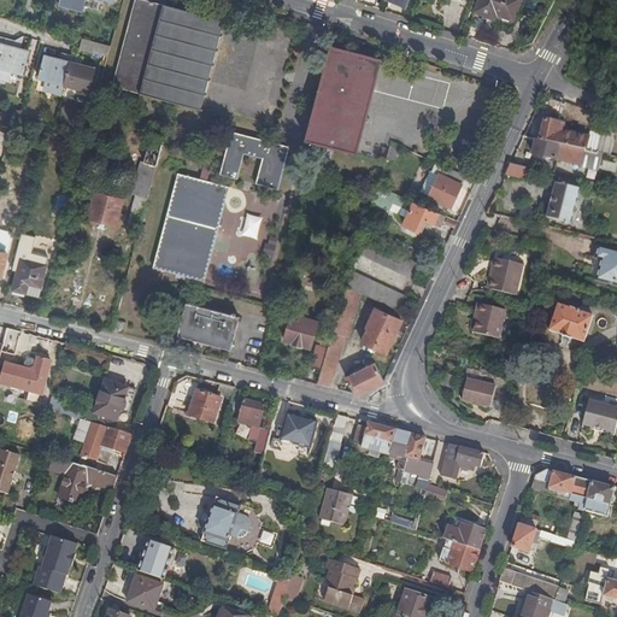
[(172,105),(195,16),(141,0),(136,0),(113,88),(172,105)]
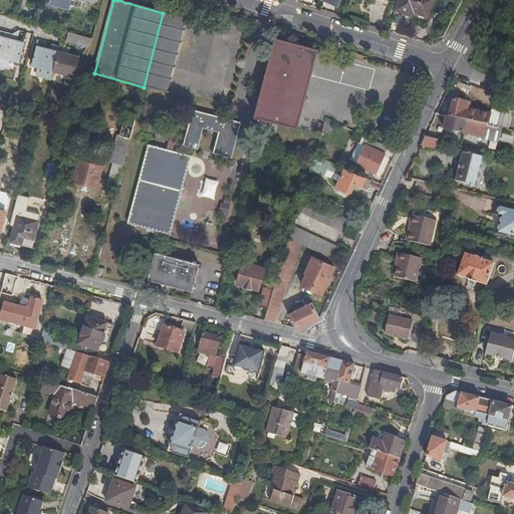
[(437,0),(402,0),(397,13),(410,18),(411,14),(430,22),(437,0)]
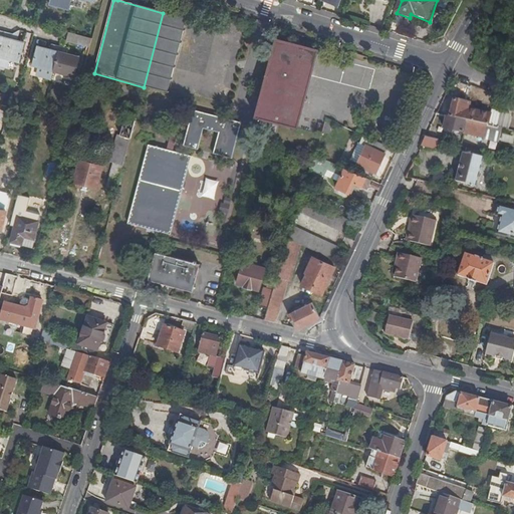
[(192,21),(163,13),(144,87),(172,94),(192,21)]
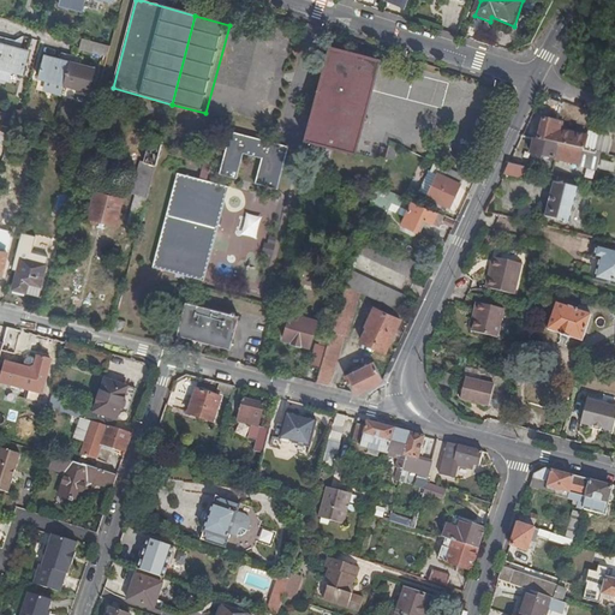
[(0,58),(0,78),(6,81),(10,70),(22,73),(28,52),(22,49),(15,47),(16,42),(5,39),(0,58)]
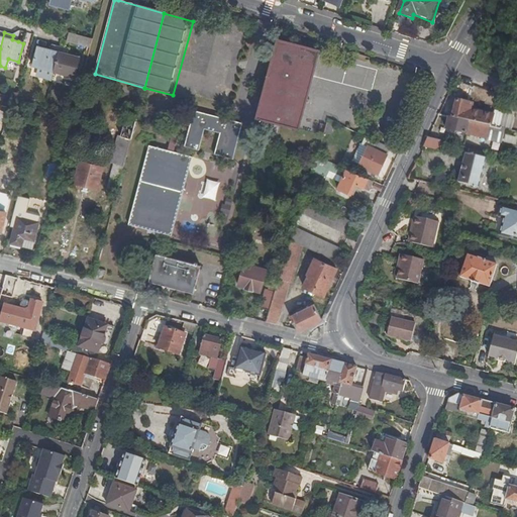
[(21,33),(13,35),(12,39),(18,41),(21,33)]
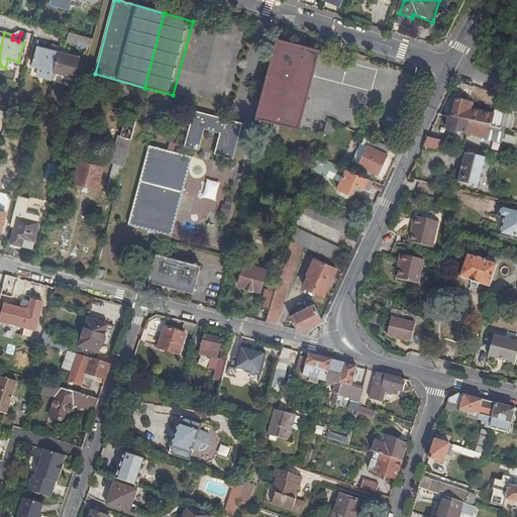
[(90,49),(92,40),(71,35),(69,44),(90,49)]
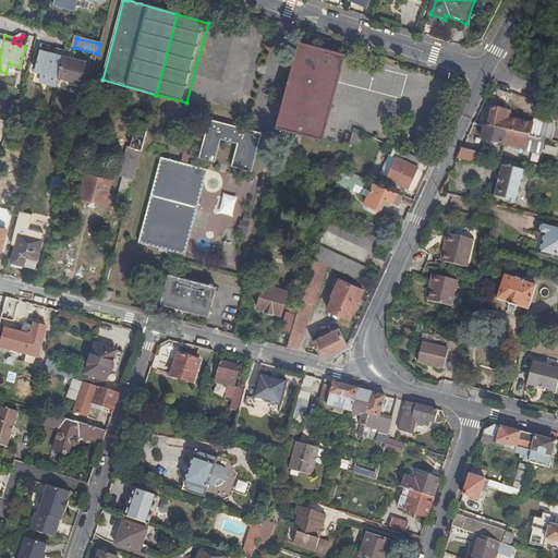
[(289,128),(311,43),(298,40),(277,125),(289,128)]
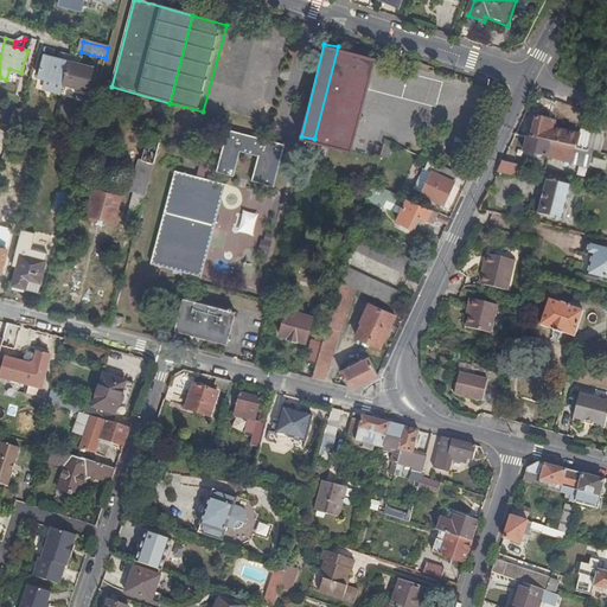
[(375,56),(338,46),(314,139),(353,148),(375,56)]
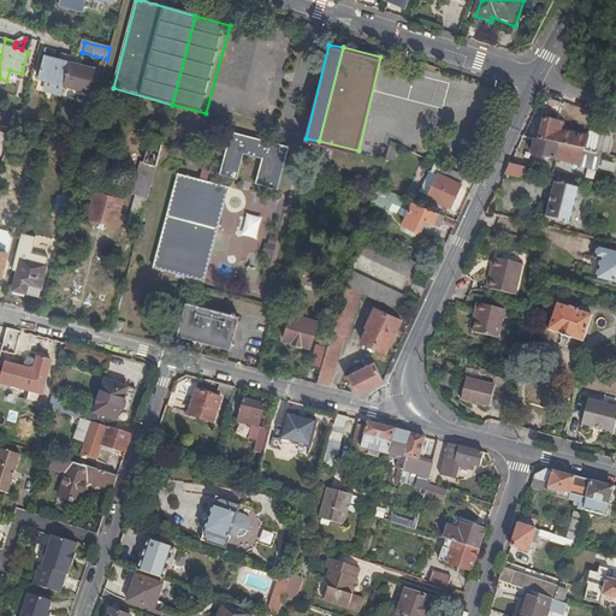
[(63,84),(64,84),(71,57),(63,54),(61,60),(46,55),(43,64),(41,72),(40,77),(43,78),(63,84)]
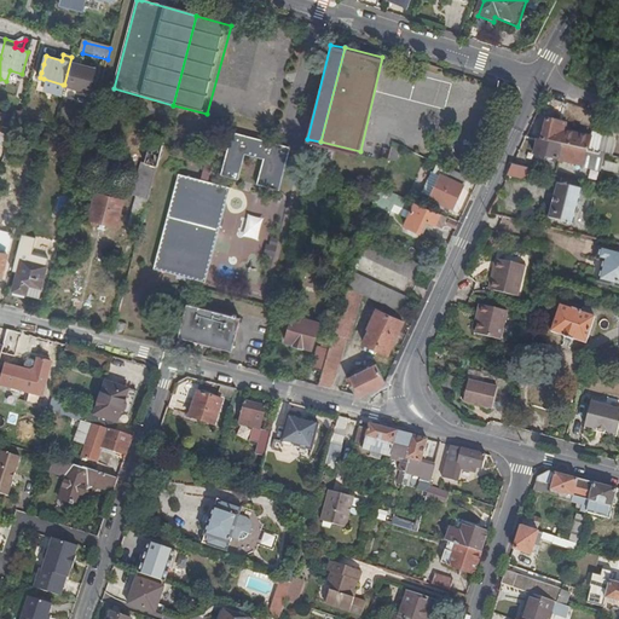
[(71,57),(64,85),(90,92),(96,69),(81,65),(82,61),(71,57)]
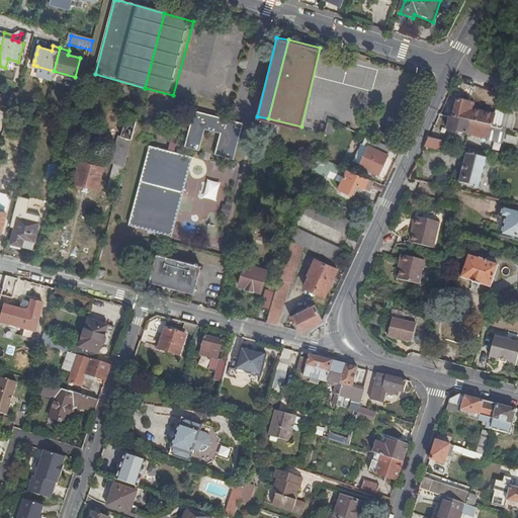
[(53,71),(36,66),(34,76),(50,81),(53,71)]
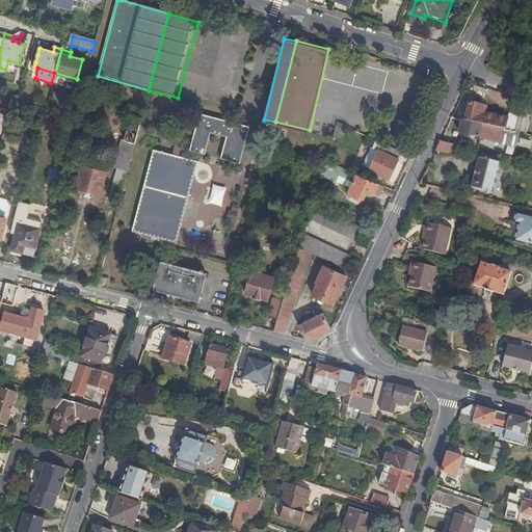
[(12,101),(0,98),(0,110),(9,113),(12,101)]
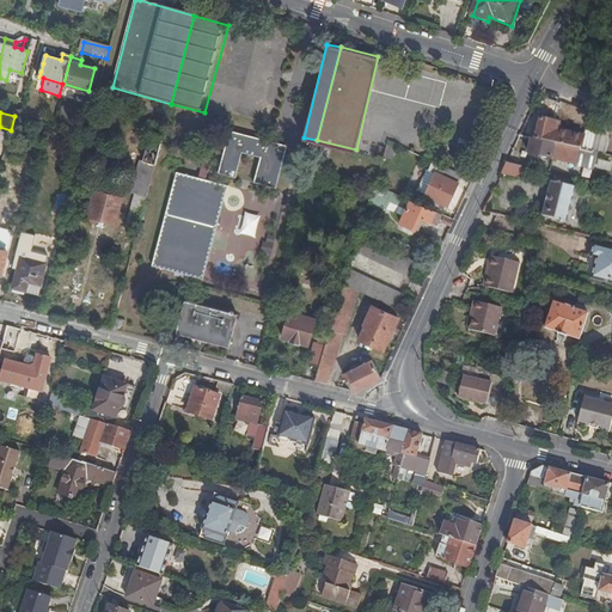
[(542,117),(538,139),(585,150),(588,134),(560,128),(561,122),(542,117)]
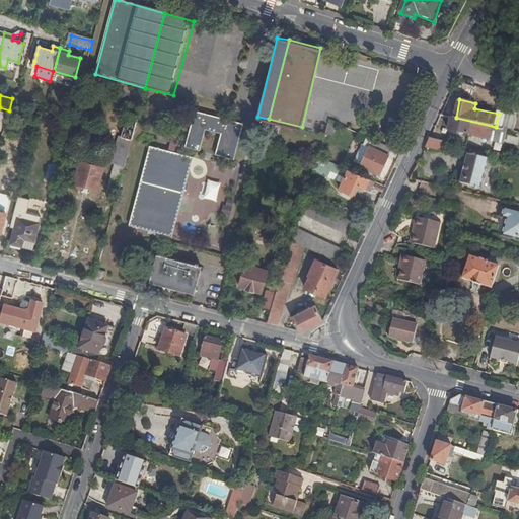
[(115,165),(107,193),(118,195),(129,149),(139,109),(127,106),(125,115),(127,116),(122,139),(117,137),(109,164),(115,165)]
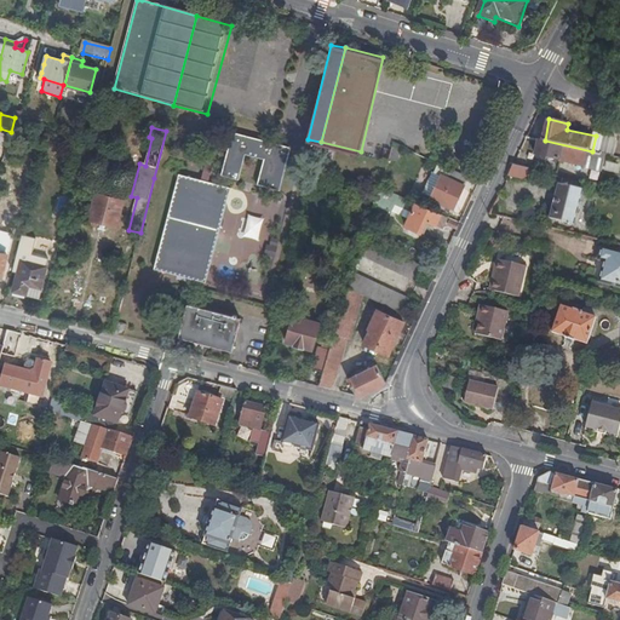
[(596,136),(592,151),(602,154),(616,158),(619,142),(619,137),(619,135),(597,130),(596,136)]
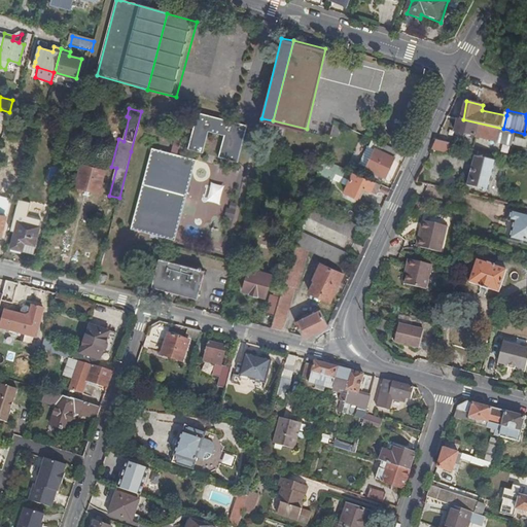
[(248,126),(198,112),(196,119),(194,129),(189,147),(203,151),(209,130),(224,134),(219,155),(239,161),(248,126)]
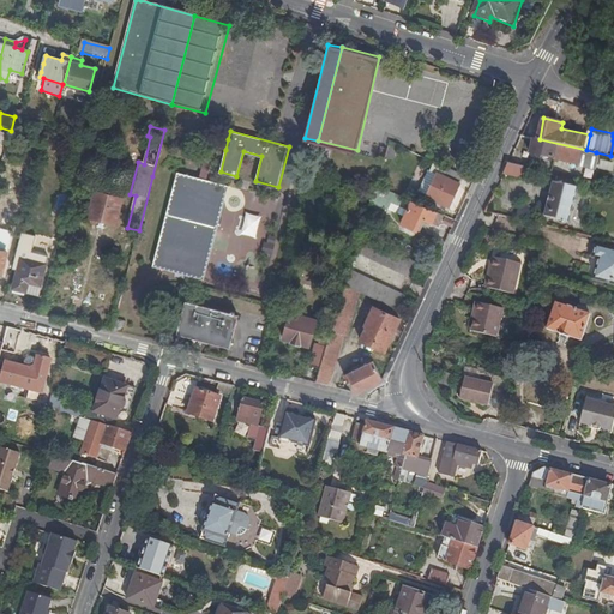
[(226,150),(228,139),(210,134),(198,178),(206,181),(216,148),(226,150)]
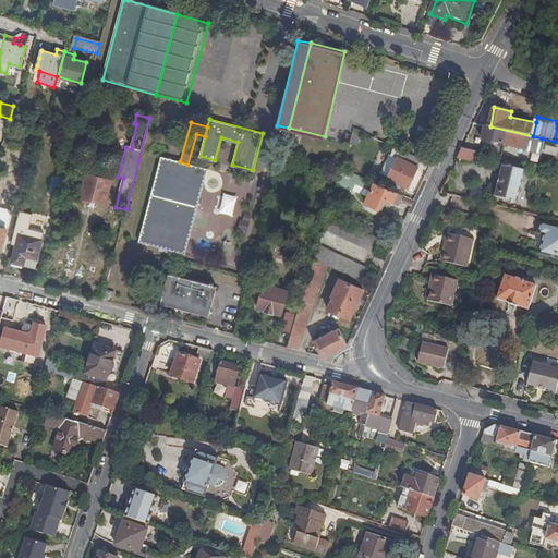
[(490,126),(485,125),(483,138),(540,152),(542,142),(542,138),(533,136),(490,126)]
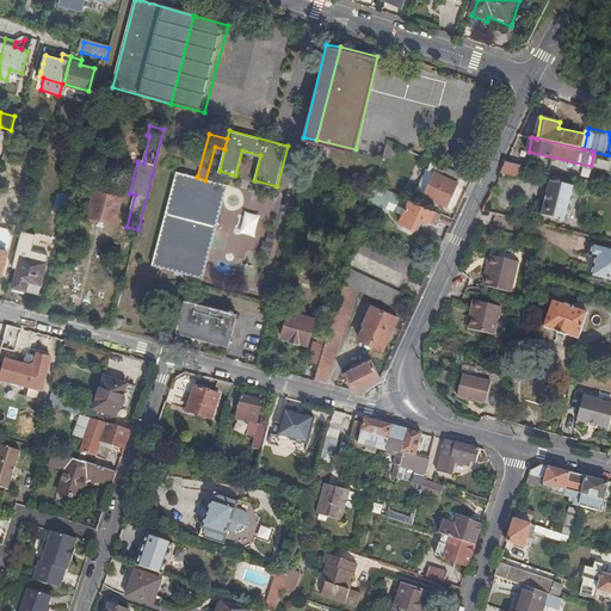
[(396,144),(389,141),(384,156),(392,158),(396,144)]
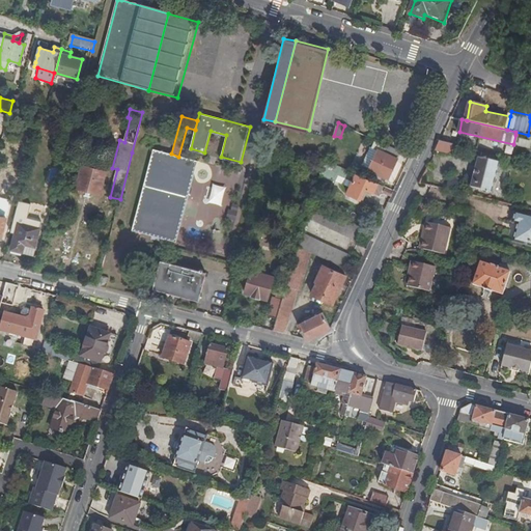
[(381,141),(374,139),(371,147),(376,149),(369,168),(388,178),(401,150),(381,141)]
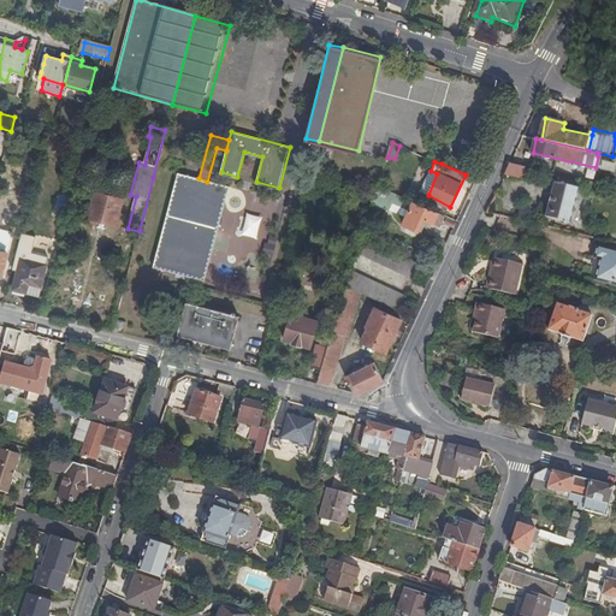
[(528,167),(511,164),(507,173),(526,177),(528,167)]
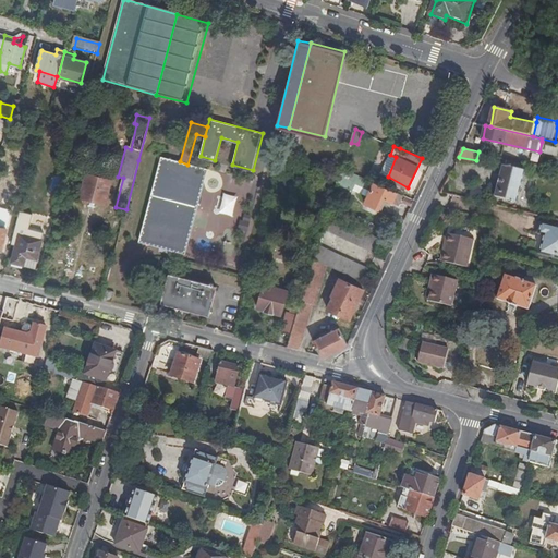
[(390,155),(389,154),(380,173),(388,177),(396,157),(390,155)]
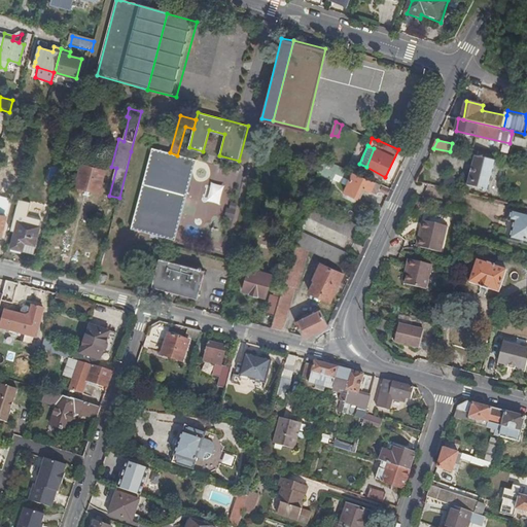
[(176,242),(199,162),(177,155),(170,152),(154,148),(131,229),(176,242)]
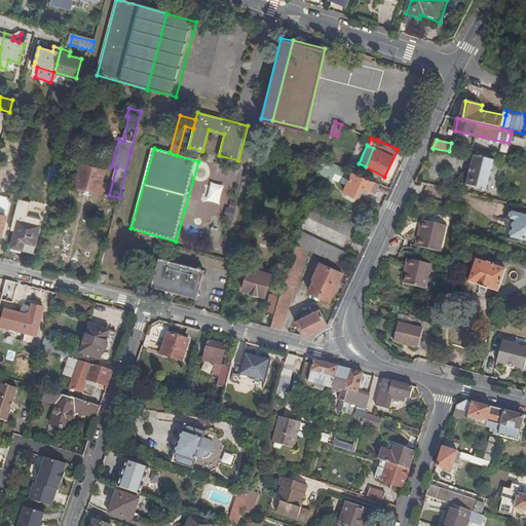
[(478,149),(476,155),(492,159),(494,153),(478,149)]
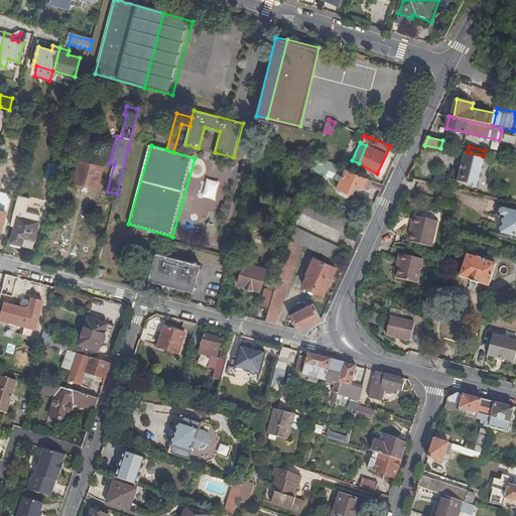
[(477,185),(485,157),(483,156),(467,152),(466,152),(457,180),(477,185)]
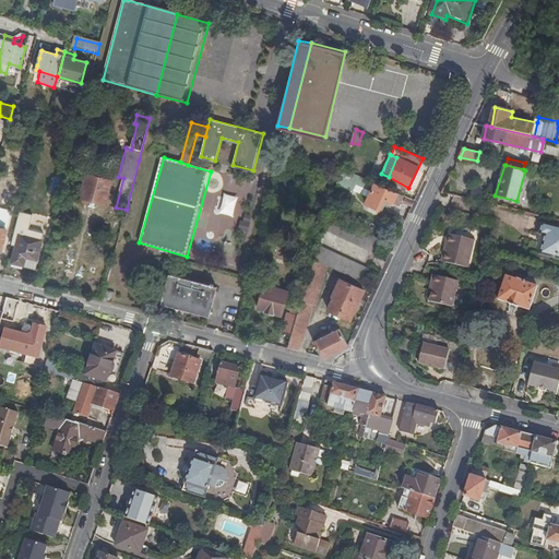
[(368,187),(356,181),(358,176),(343,169),(336,190),(349,197),(353,189),(356,185),(367,189),(368,187)]
